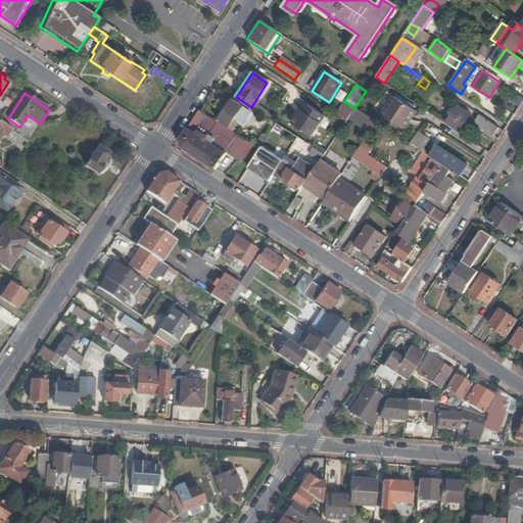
[(2,94),(0,97),(0,104),(5,108),(11,100),(2,94)]
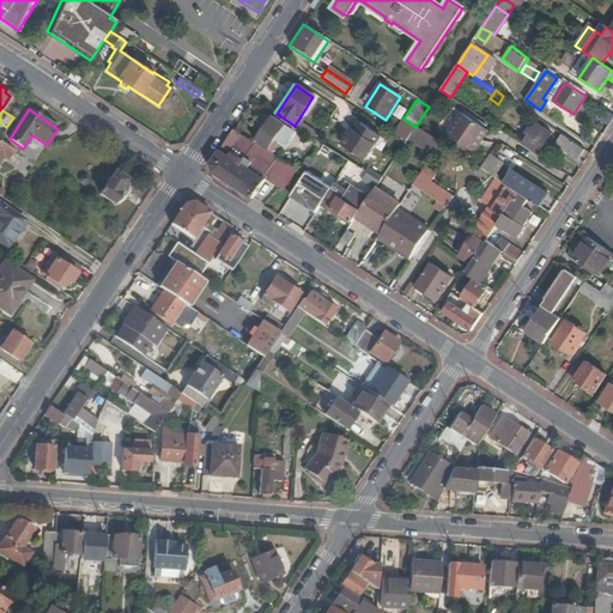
[(445,134),(475,153),(489,133),(459,111),(445,134)]
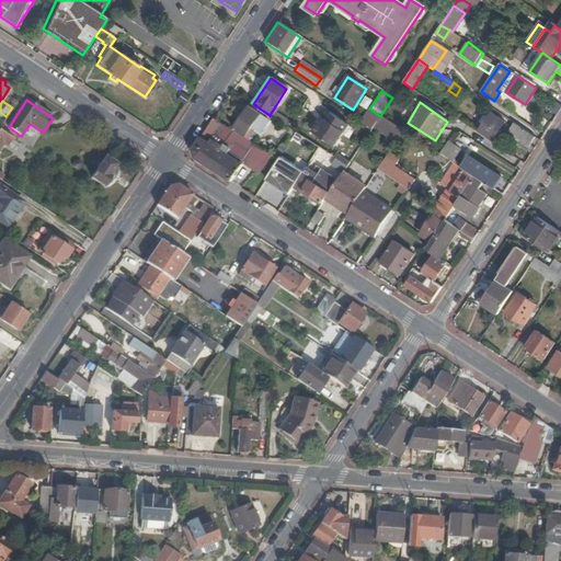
[(249,107),(245,105),(240,114),(243,116),(238,124),(236,128),(249,138),(254,128),(252,127),(260,114),(249,106),(249,107)]
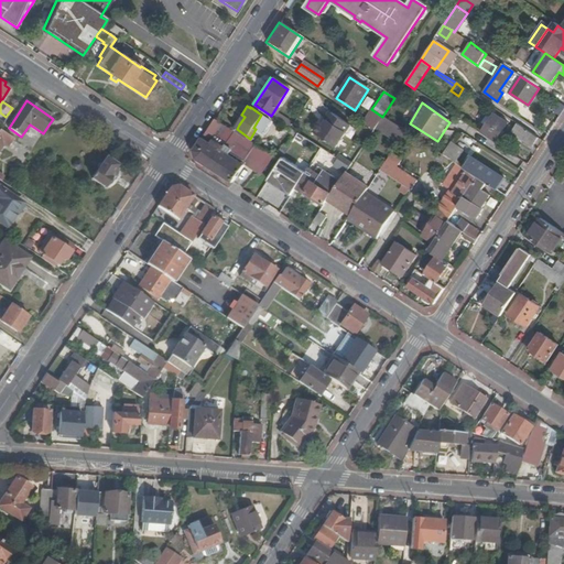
[(324,123),(322,122),(315,132),(336,147),(351,125),(332,111),(324,123)]
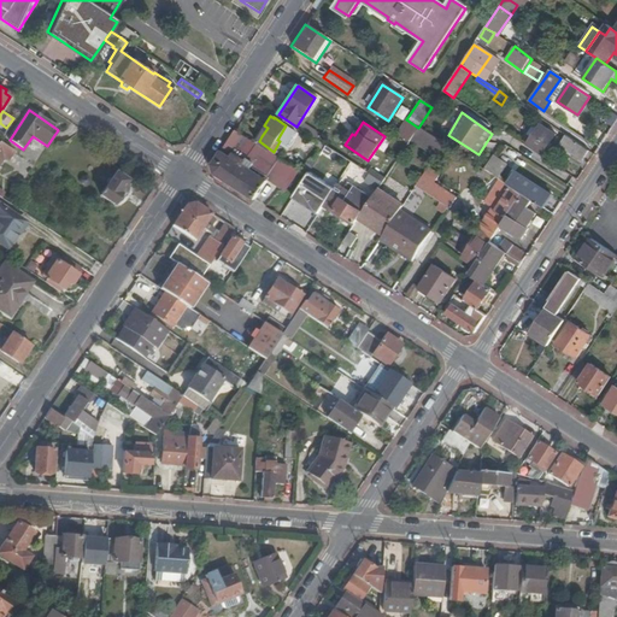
[(304,123),(300,128),(316,139),(324,128),(319,124),(315,131),(304,123)]
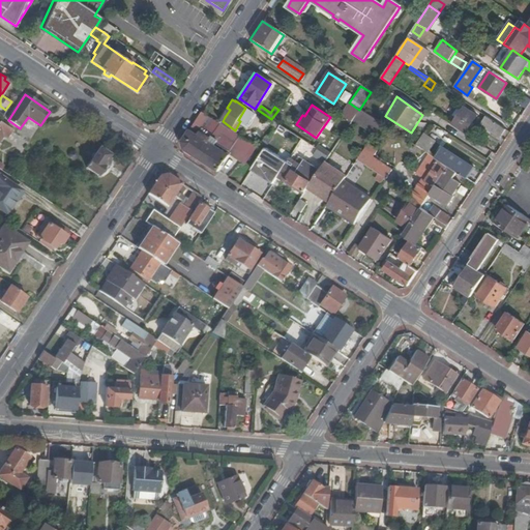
[(467,134),(478,117),(466,109),(454,125),(467,134)]
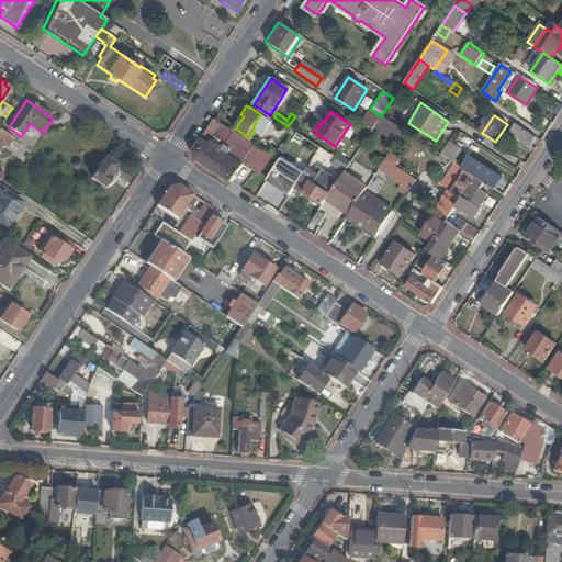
[(381,116),(374,126),(397,141),(404,131),(381,116)]
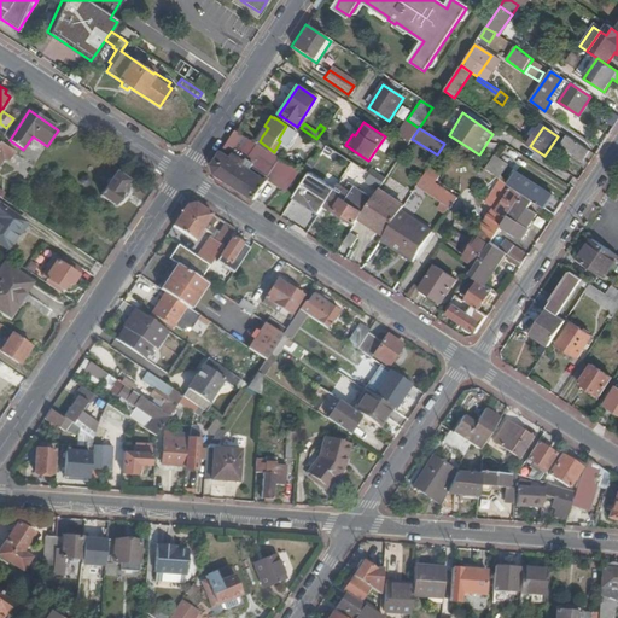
[(286,182),(295,168),(235,129),(227,143),(237,149),(233,155),(223,147),(211,165),(214,174),(254,200),(264,181),(250,172),(244,168),(248,162),(245,161),(251,151),(260,157),(267,162),(263,168),(286,182)]
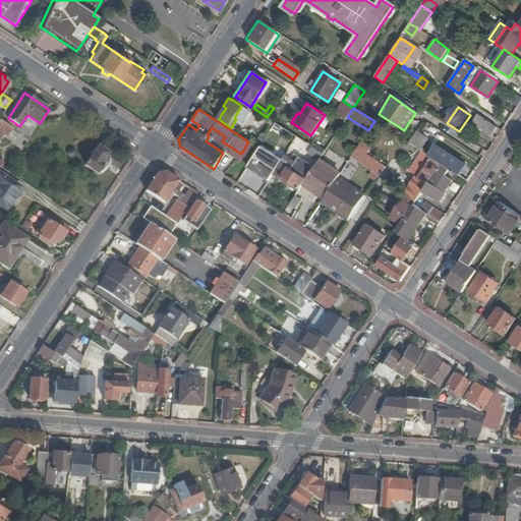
[(471,123),(490,136),(497,128),(477,115),(471,123)]
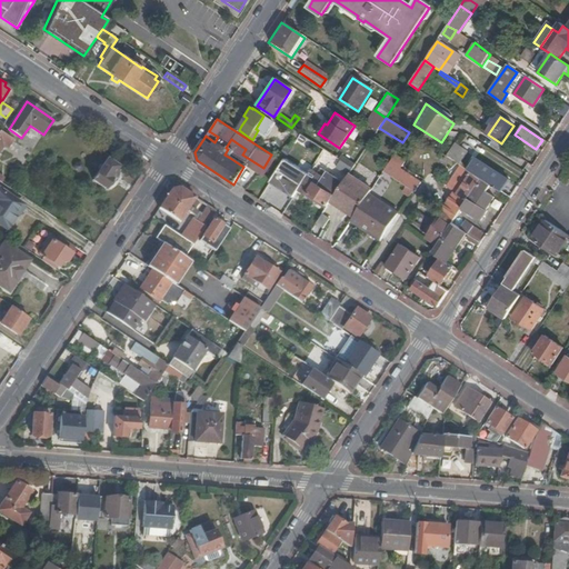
[(0,131),(0,181),(2,183),(5,179),(0,176),(0,150),(3,146),(26,161),(31,152),(0,131)]
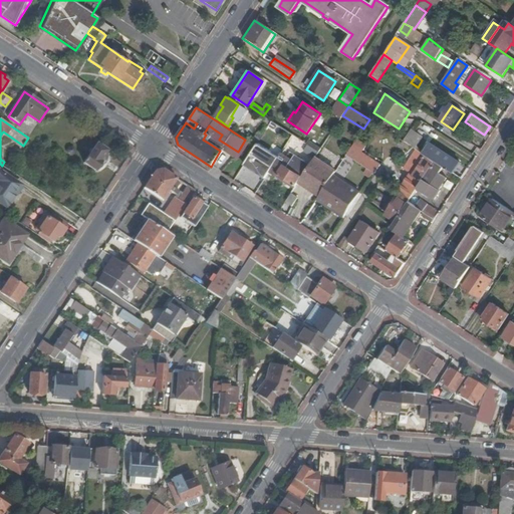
[(197,123),(189,118),(186,122),(194,129),(197,123)]
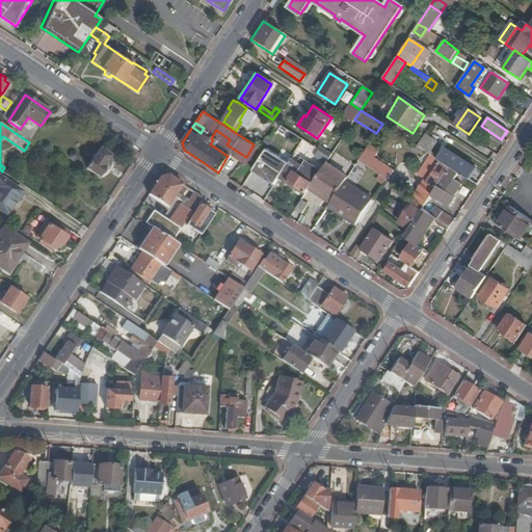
[(215,148),(223,135),(216,130),(211,138),(213,139),(210,144),(215,148)]
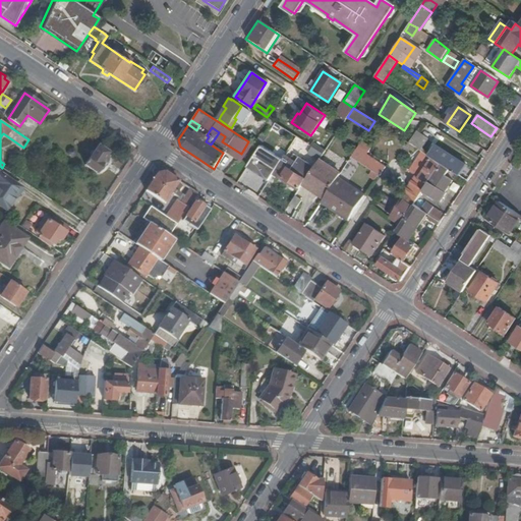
[(428,138),(415,130),(407,142),(419,152),(428,138)]
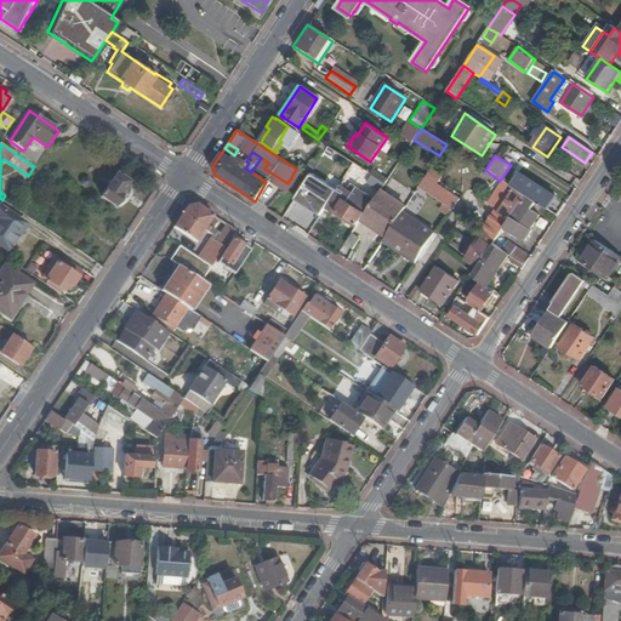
[(429,169),(419,187),(453,210),(459,199),(436,184),(442,176),(429,169)]
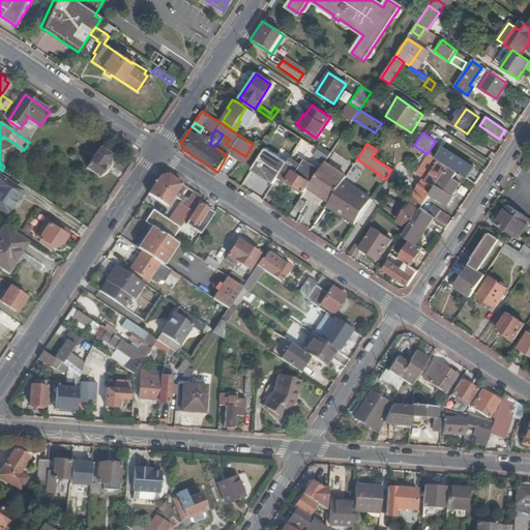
[(278,175),(287,163),(265,148),(251,169),(273,183),(276,178),(278,175)]
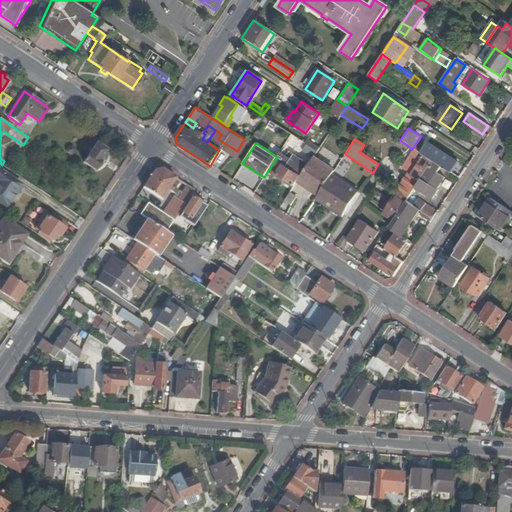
[(106,151),(97,144),(85,163),(95,170),(101,161),(106,151)]
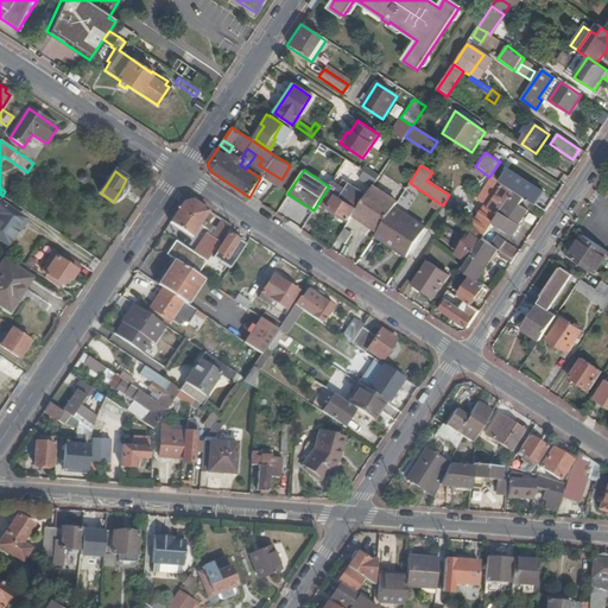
[(505,171),(498,182),(513,191),(523,198),(534,206),(542,194),(505,171)]
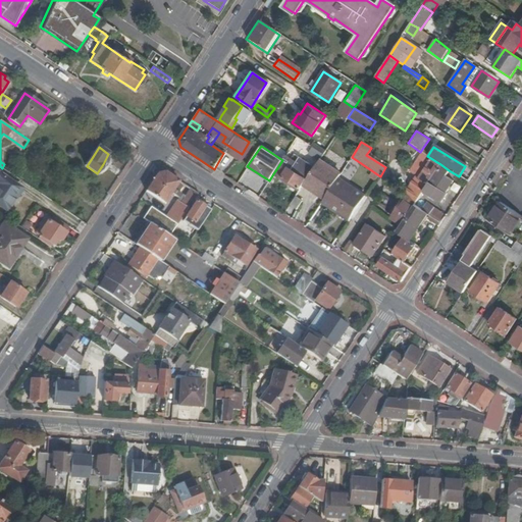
[(420,152),(409,171),(416,175),(404,193),(406,195),(416,202),(422,192),(440,164),(427,156),(420,152)]
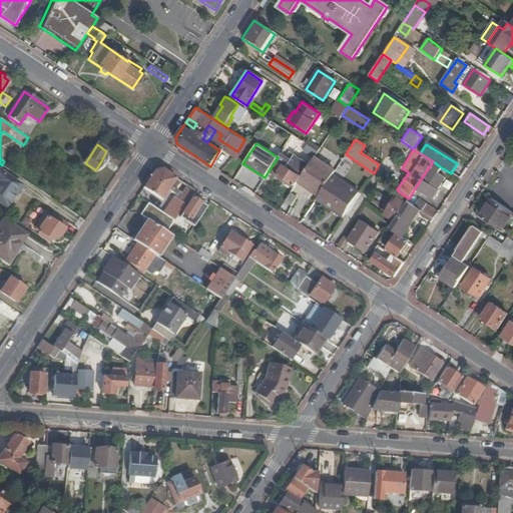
[(291,160),(280,153),(278,157),(270,169),(294,186),(298,181),(309,164),(295,155),(291,160)]
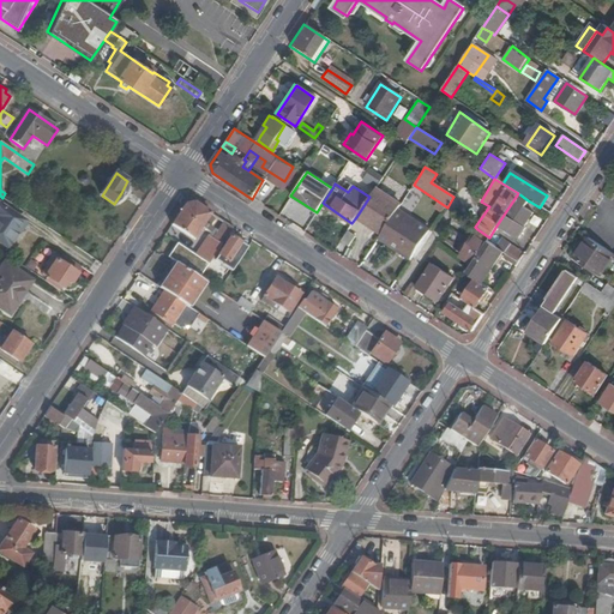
[(399,205),(377,190),(360,214),(374,223),(372,228),(380,234),(397,209),(399,205)]
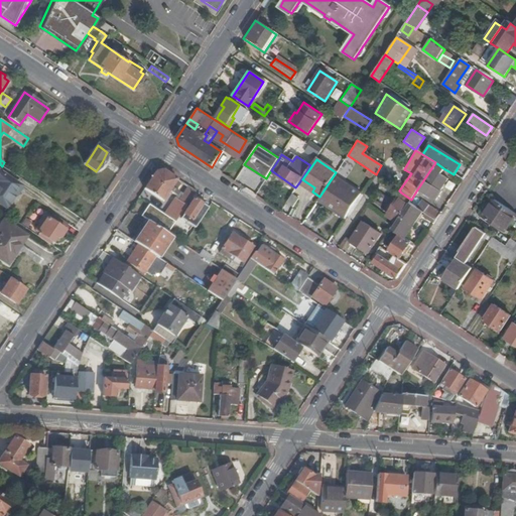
[(338,171),(346,177),(353,166),(345,161),(338,171)]
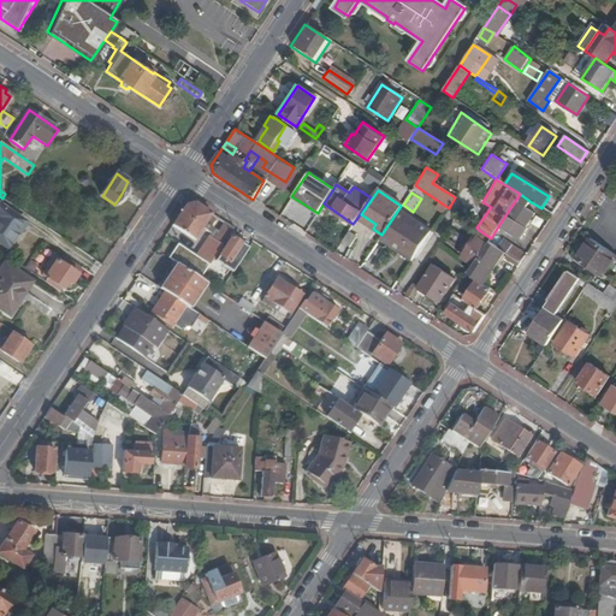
[(529,201),(520,194),(498,226),(517,240),(525,229),(516,223),(520,217),(526,220),(532,211),(527,207),(529,201)]
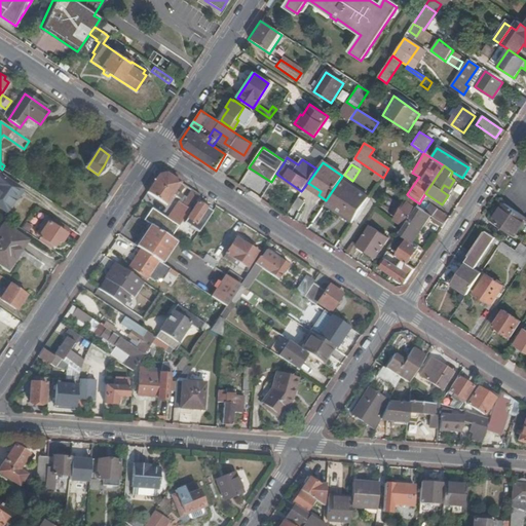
[(276,174),(274,177),(300,194),(301,191),(276,174)]
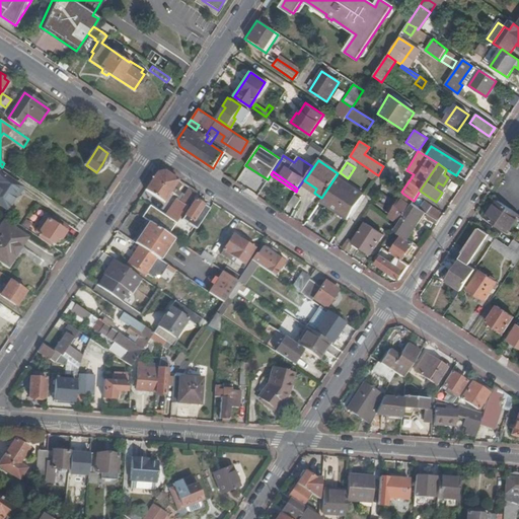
[(164,172),(156,173),(145,191),(163,203),(172,190),(178,181),(164,172)]
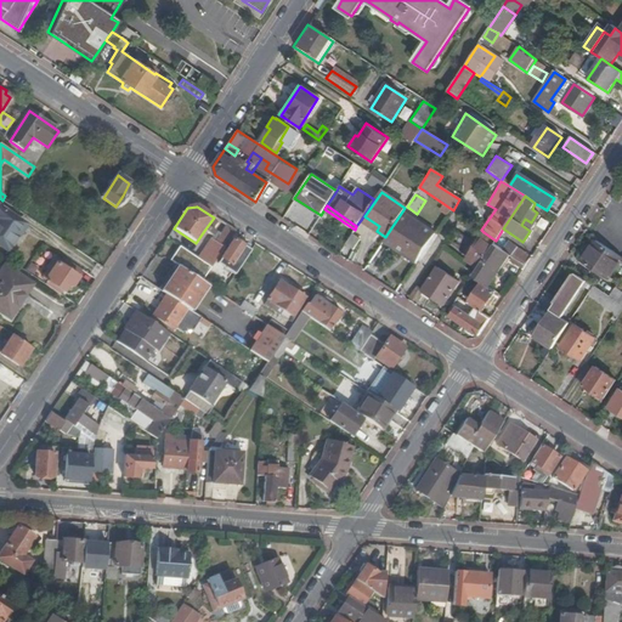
[(0,244),(7,250),(24,225),(0,208),(0,244)]
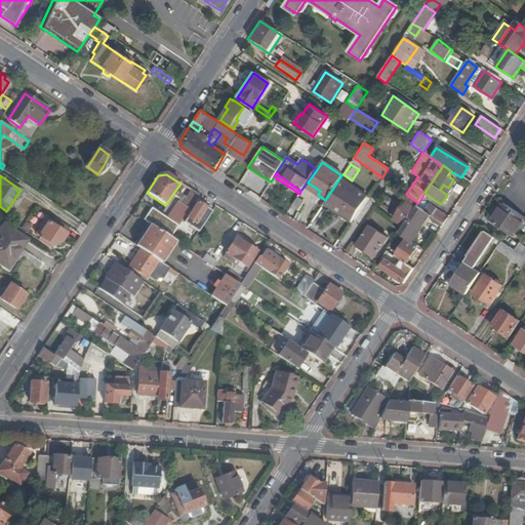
[(339,178),(325,200),(323,203),(330,209),(344,217),(346,214),(357,221),(372,200),(339,178)]
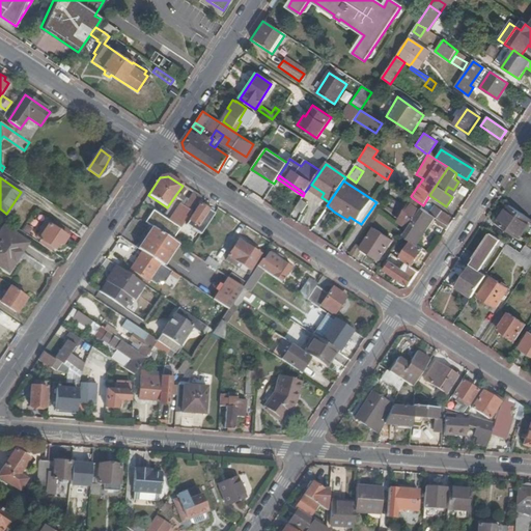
[(311,185),(309,189),(322,197),(324,193),(311,185)]
